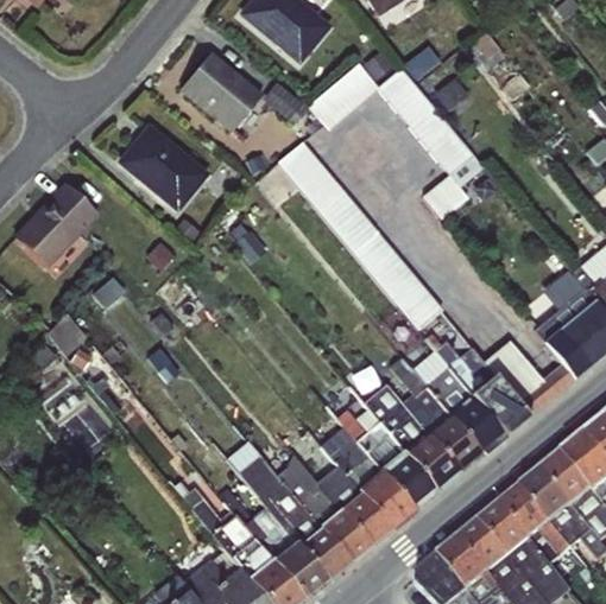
[(247,0),(237,13),(298,64),(332,24),(303,0),(247,0)]
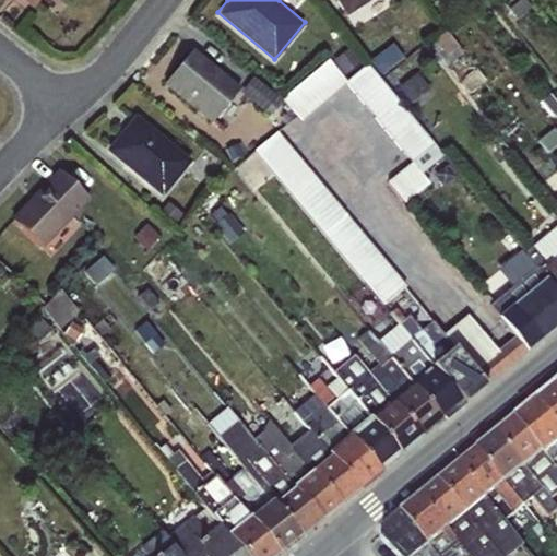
[(336,0),(346,15),(369,0),(336,0)]
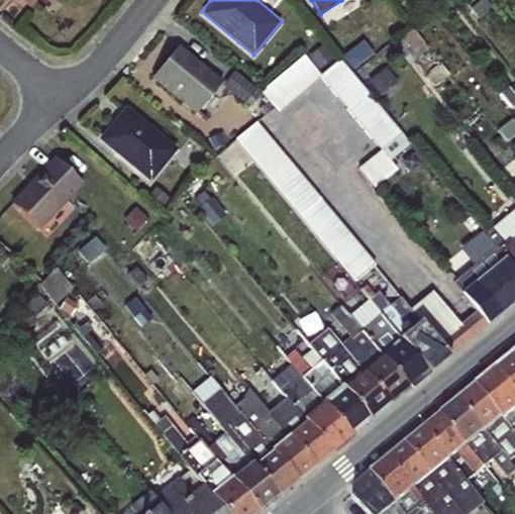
[(224,80),(180,42),(151,76),(196,113),(224,80)]
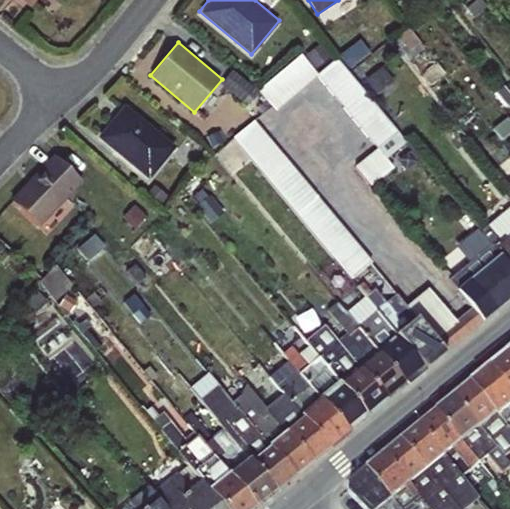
[(302,53),(259,88),(276,109),(317,73),(377,147),(355,164),(376,189),(399,172),(394,163),(414,148),(338,56),(318,71),(302,53)]
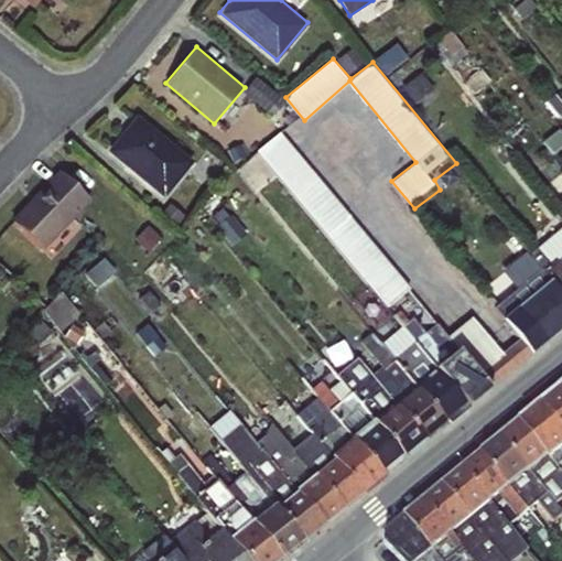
[(137,114),(107,151),(164,197),(195,161),(137,114)]
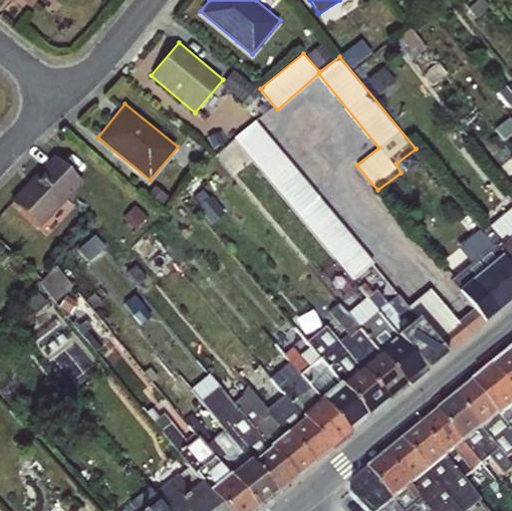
[(255,118),(234,136),(352,279),(374,261),(255,118)]
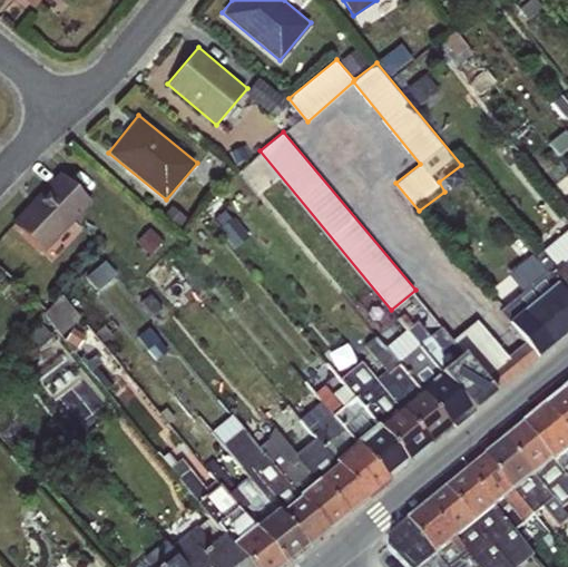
[(60,170),(12,222),(43,252),(92,201),(60,170)]
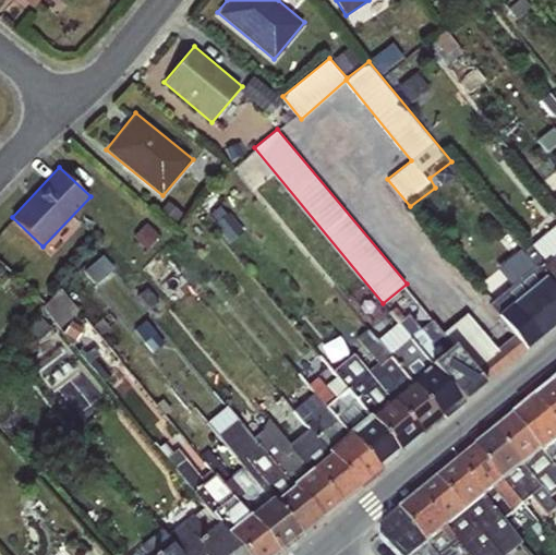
[(555,219),(532,242),(545,257),(538,265),(555,287),(555,219)]
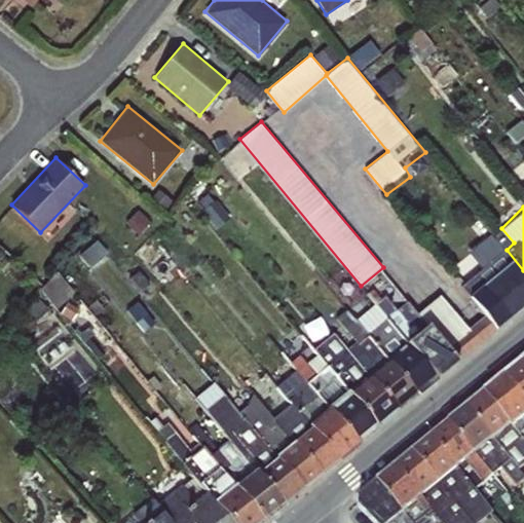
[(495,328),(523,305),(523,270),(507,250),(491,236),(473,253),(483,267),(459,286),(484,314),(495,328)]
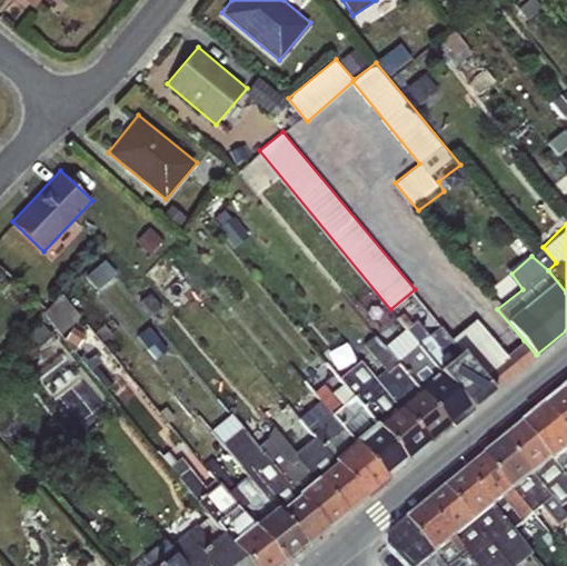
[(471,408),(494,390),(451,337),(441,324),(430,333),(419,318),(414,321),(404,310),(397,316),(406,328),(471,408)]
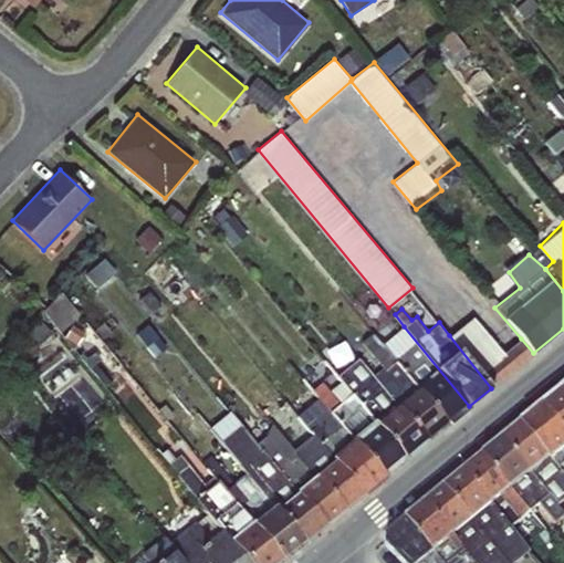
[(474,316),(449,335),(491,388),(533,353),(521,339),(503,352),(474,316)]
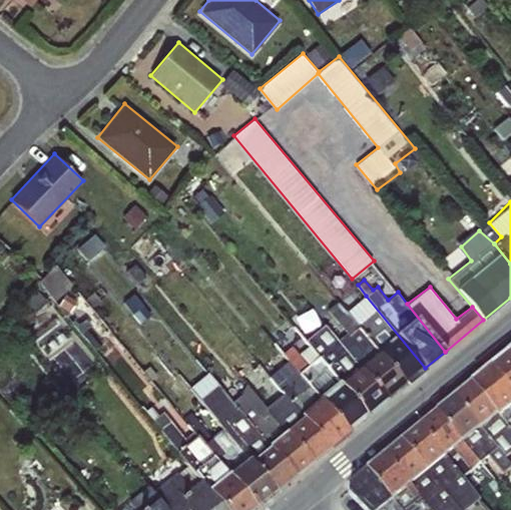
[(407,382),(425,368),(366,296),(348,311),(407,382)]
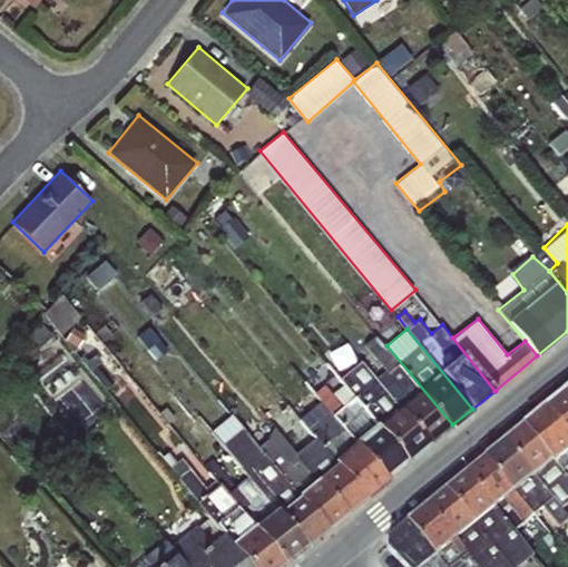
[(432,442),(452,424),(387,345),(376,334),(366,343),(388,371),(378,379),(432,442)]
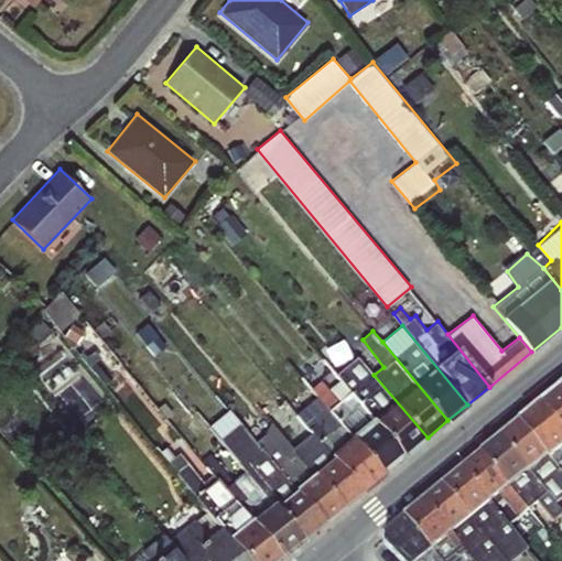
[(406,456),(428,438),(374,375),(359,355),(337,375),(339,380),(406,456)]
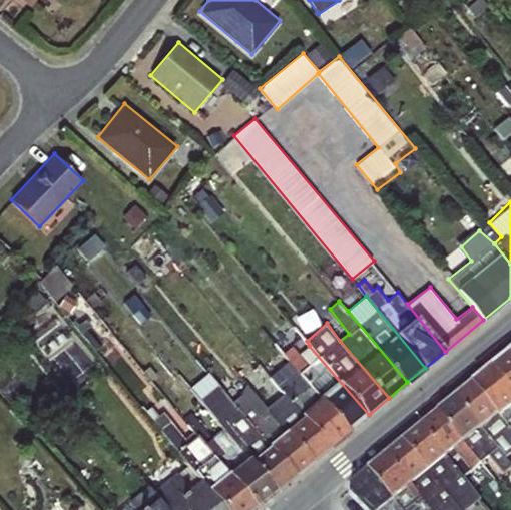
[(226,509),(249,509),(256,506),(188,421),(121,339),(101,356),(187,463),(226,509)]
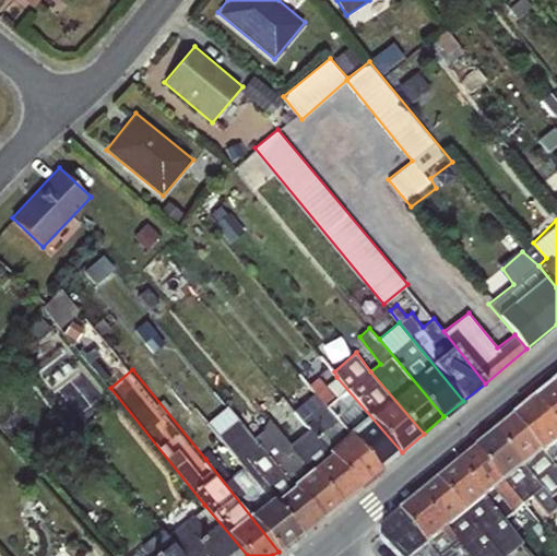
[(381,470),(402,452),(336,377),(328,386),(319,376),(309,386),(316,392),(381,470)]
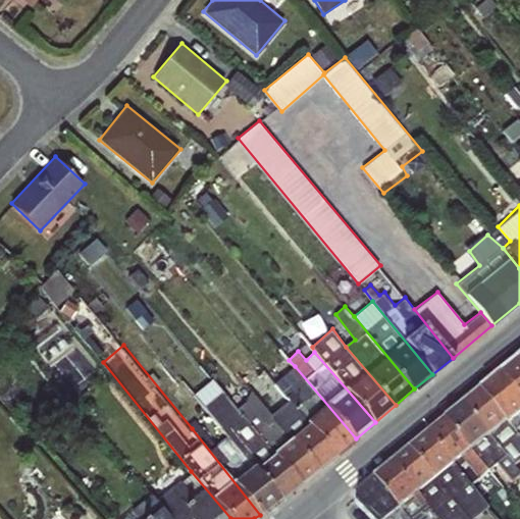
[(519,358),(502,371),(519,393),(519,358)]
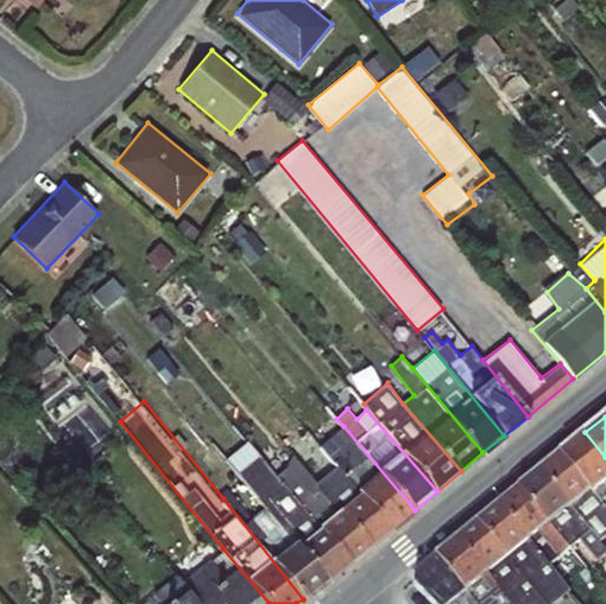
[(391,531),(415,510),(343,426),(321,446),(340,469),(391,531)]
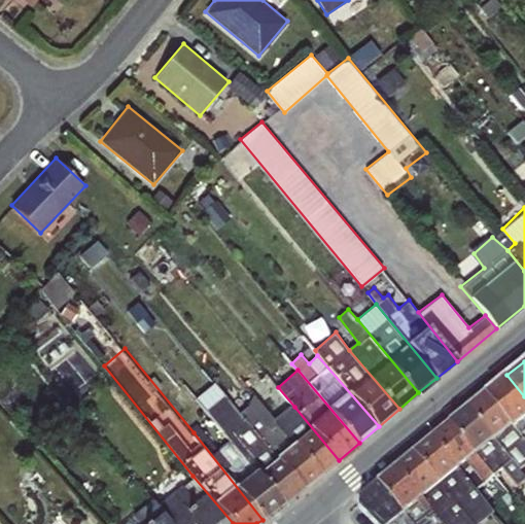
[(524,396),(506,375),(487,391),(524,439),(524,396)]
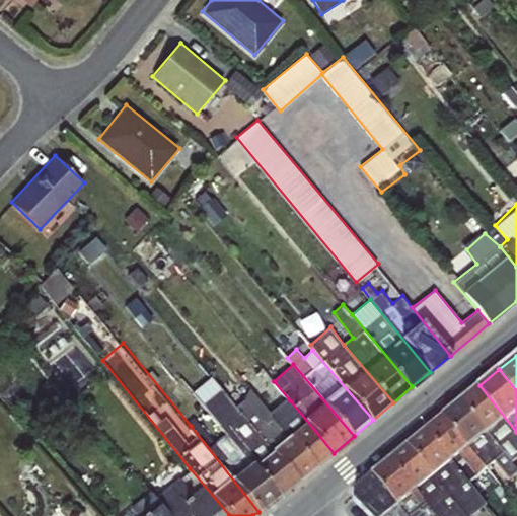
[(278,497),(300,480),(236,406),(220,385),(203,400),(208,409),(225,433),(278,497)]
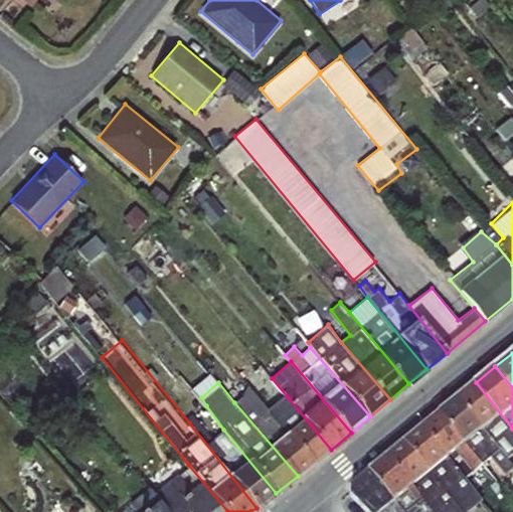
[(512,429),(476,382),(457,397),(509,457),(512,455),(512,429)]
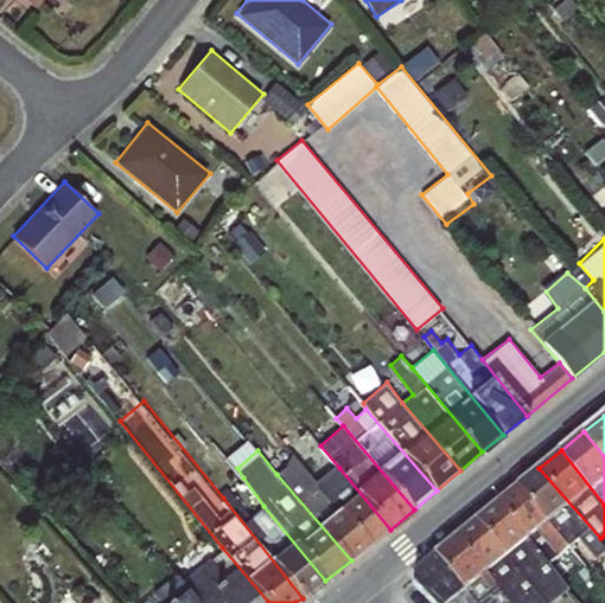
[(351,560),(370,545),(320,485),(292,451),(285,462),(286,466),(276,474),(351,560)]
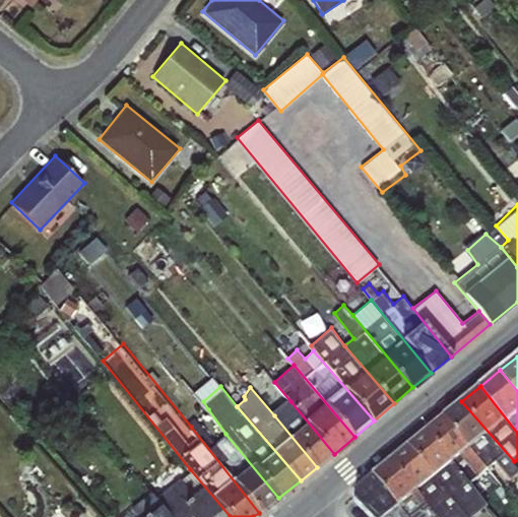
[(317,467),(334,454),(290,401),(274,415),(317,467)]
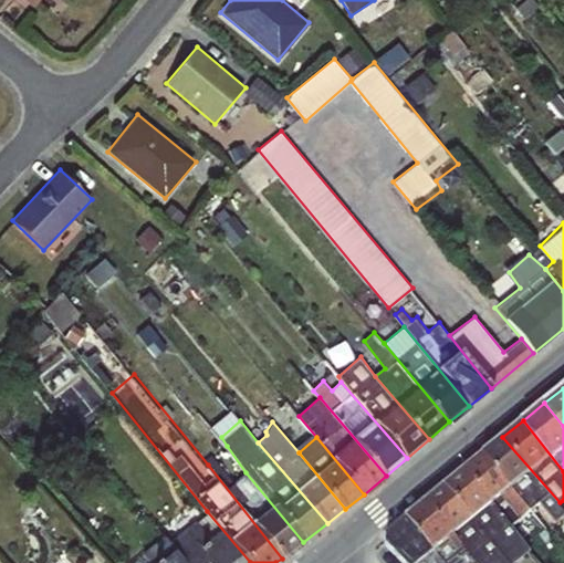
[(563,507),(560,502),(502,437),(487,450),(542,521),(549,527),(552,522),(546,519),(552,514),(559,521),(563,515),(563,507)]
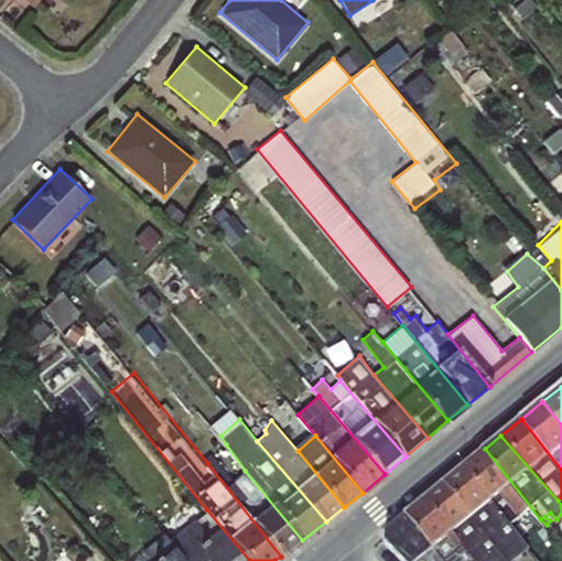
[(540,519),(485,449),(464,465),(522,535),(540,519)]
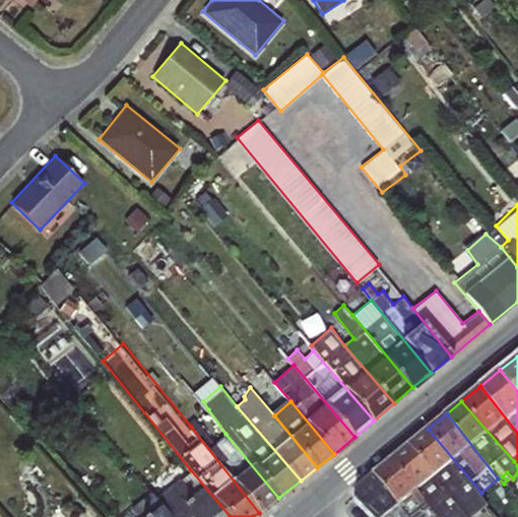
[(199,421),(191,427),(259,513),(278,498),(225,434),(215,442),(199,421)]
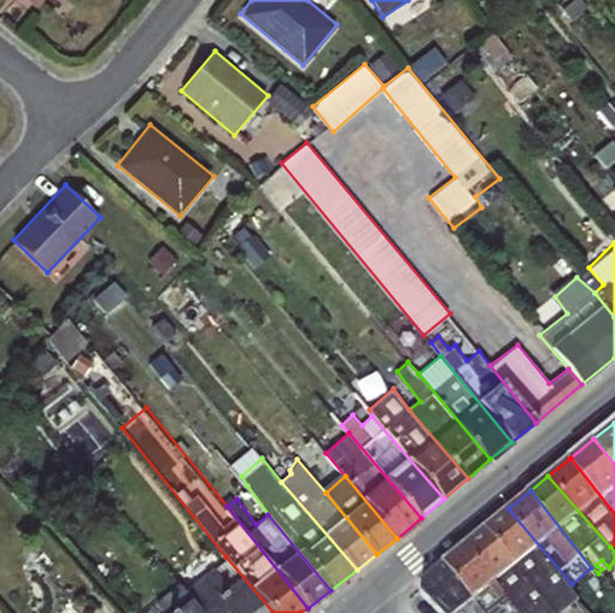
[(572,584),(508,508),(486,525),(552,612),(556,612),(579,595),(572,584)]
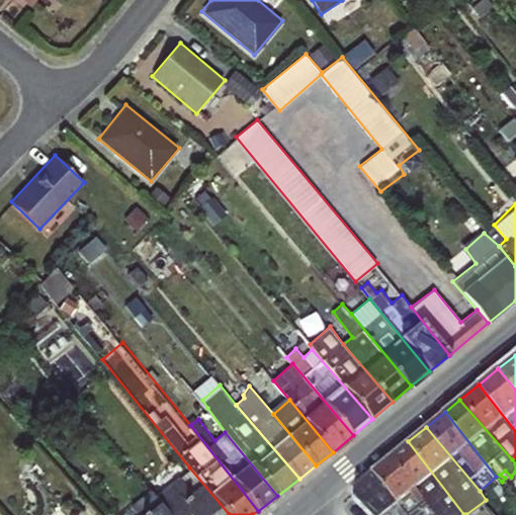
[(391,456),(440,514),(463,514),(408,441),(391,456)]
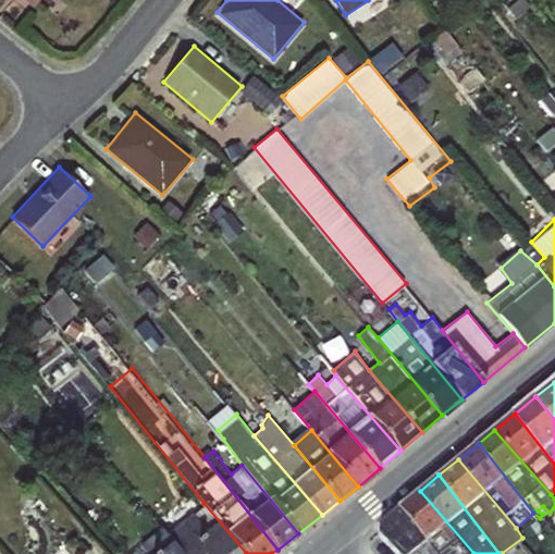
[(401,506),(442,553),(473,553),(420,491),(401,506)]
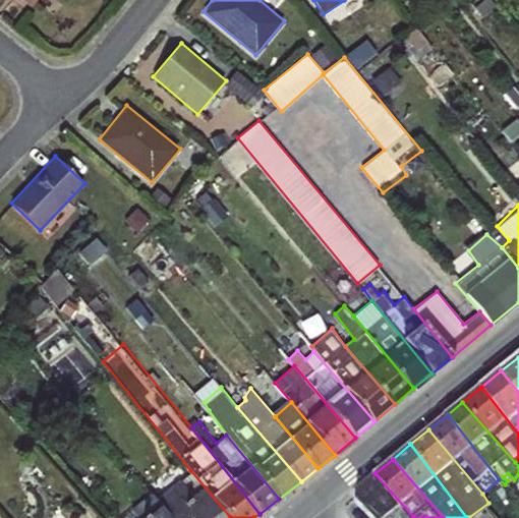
[(230,517),(190,470),(157,497),(172,517),(230,517)]
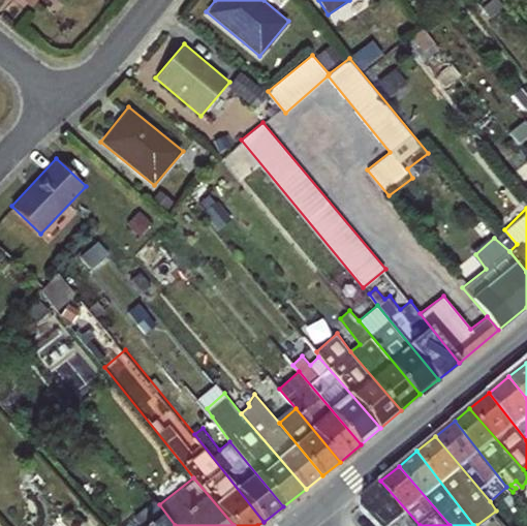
[(420,525),(380,481),(363,496),(360,503),(380,525),(420,525)]
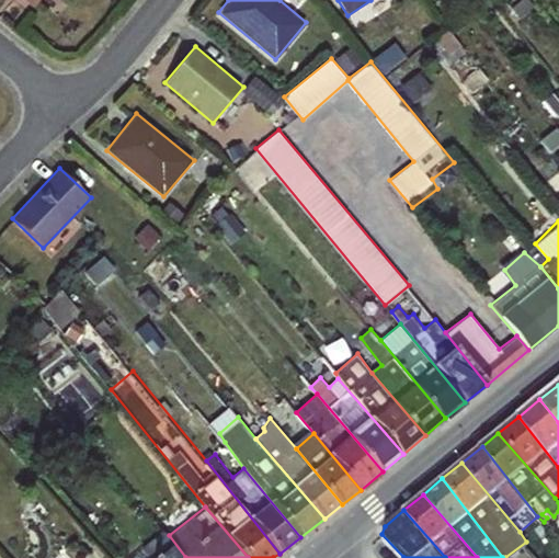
[(185,557),(169,535),(162,528),(139,547),(148,557),(185,557)]
